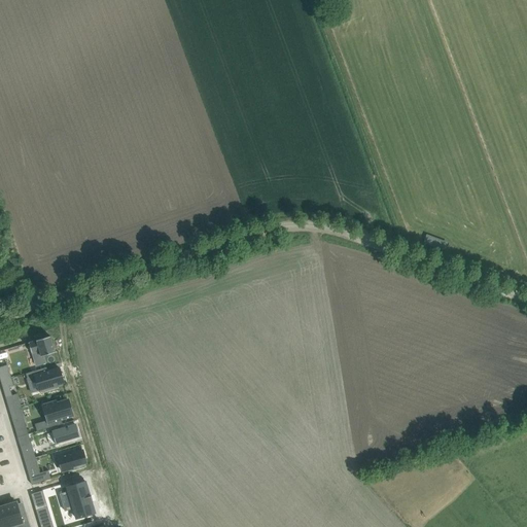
[(55,352),(50,336),(28,343),(32,353),(34,358),(55,352)]
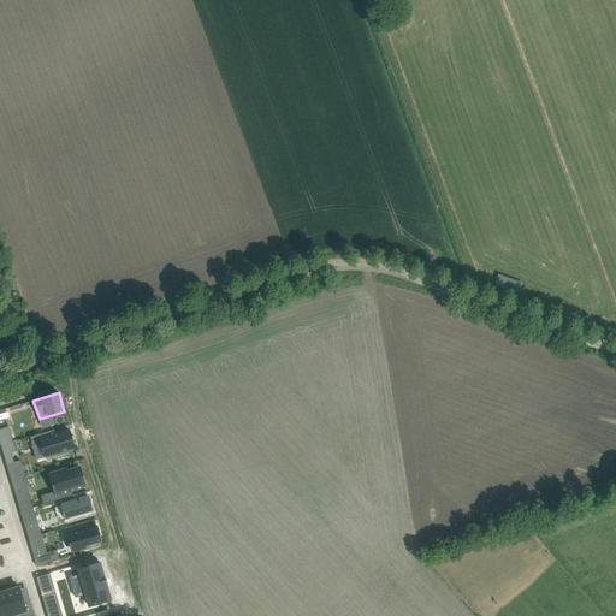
[(9,426),(0,428),(0,443),(0,445),(13,442),(9,426)]
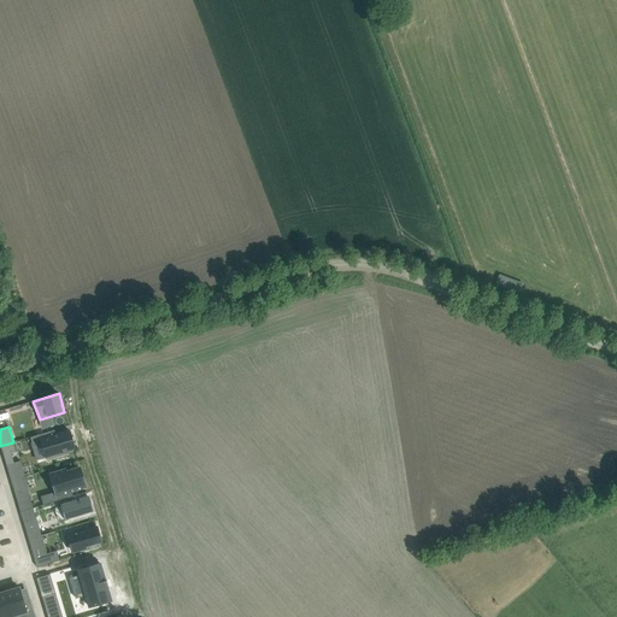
[(54,430),(30,438),(33,446),(33,450),(42,446),(47,460),(75,452),(74,448),(75,448),(75,447),(74,447),(69,432),(70,432),(69,430),(56,435),(54,430)]
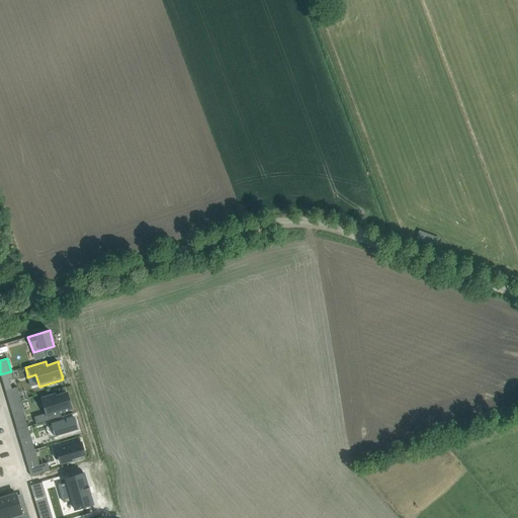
[(0,375),(5,387),(18,382),(14,370),(0,375)]
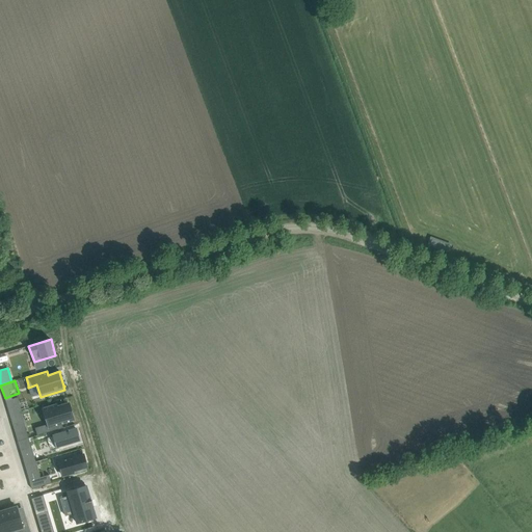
[(61,424),(74,420),(69,403),(57,406),(56,404),(44,408),(50,431),(62,427),(61,424)]
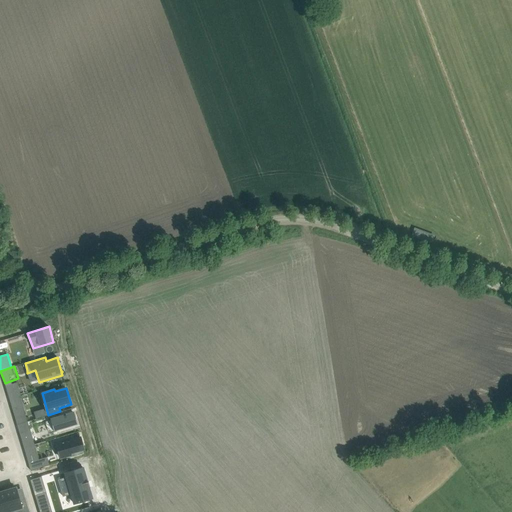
[(21,409),(13,411),(17,425),(27,421),(25,414),(23,415),(21,409)]
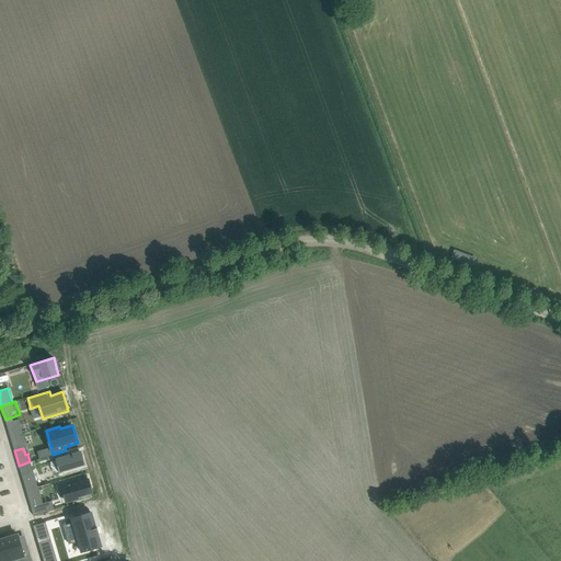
[(80,451),(54,459),(58,472),(84,465),(80,451)]
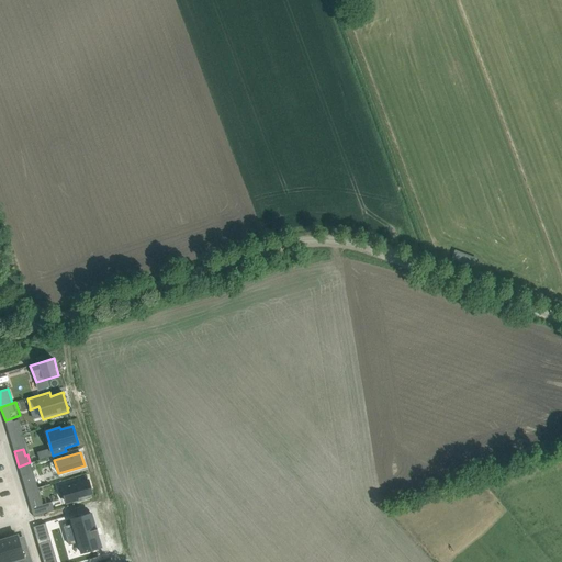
[(33,472),(21,475),(26,492),(37,487),(33,472)]
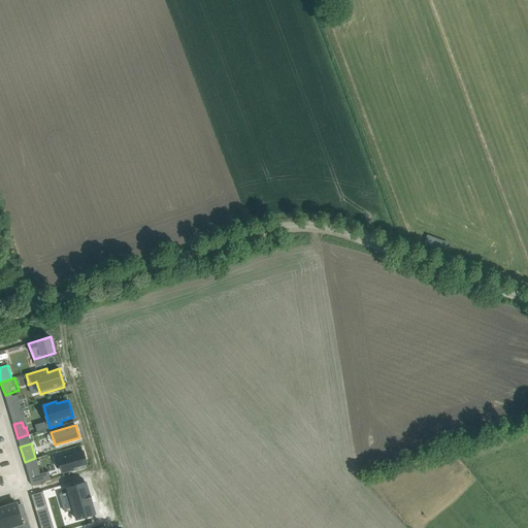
[(72,452),(55,457),(58,468),(61,467),(62,472),(71,469),(72,471),(87,467),(86,464),(87,463),(83,451),(73,454),(72,452)]
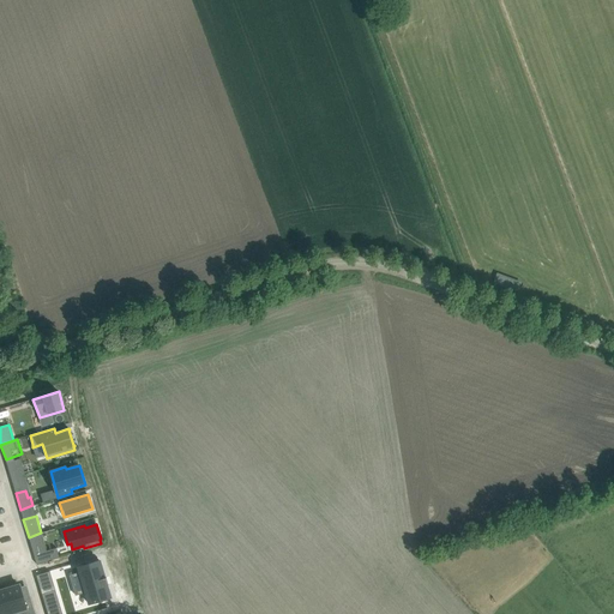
[(41,533),(29,537),(34,555),(47,552),(41,533)]
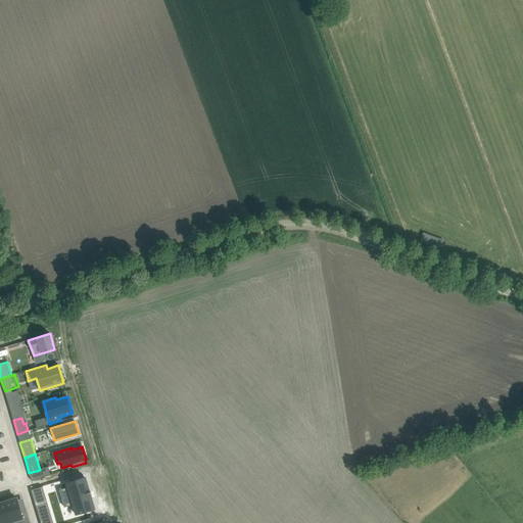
[(67,487),(59,490),(64,507),(73,505),(76,515),(94,509),(91,498),(92,497),(92,496),(91,497),(89,493),(91,492),(91,491),(89,492),(85,478),(66,483),(67,487)]
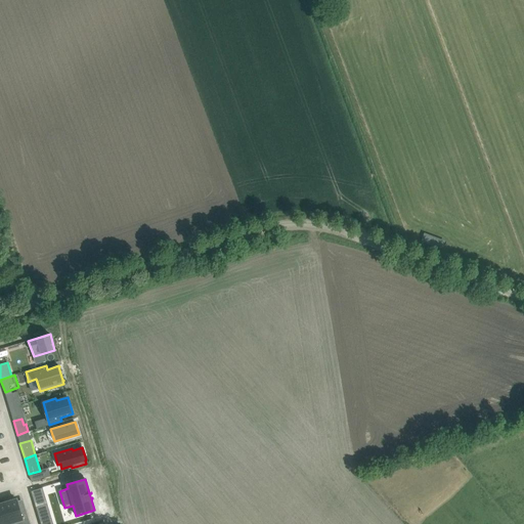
[(16,499),(4,503),(10,523),(17,523),(22,523),(30,523),(26,510),(20,512),(16,499)]
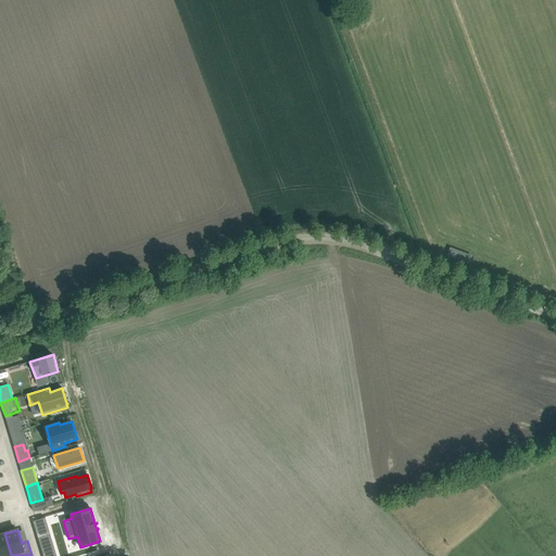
[(0,555),(11,555),(4,533),(0,534),(0,555)]
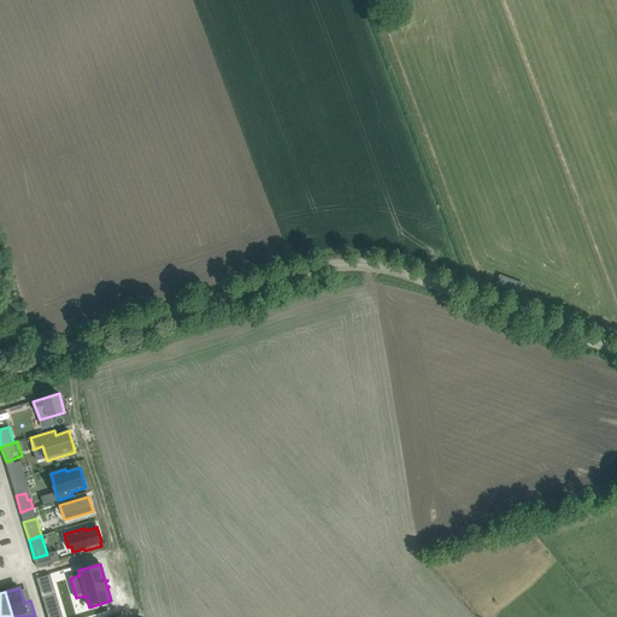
[(56,592),(42,597),(47,615),(60,610),(56,592)]
